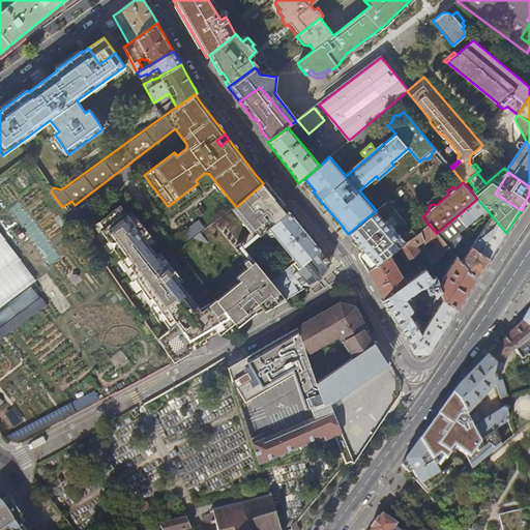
[(262,184),(236,207),(261,235),(270,228),(287,214),(262,184)]
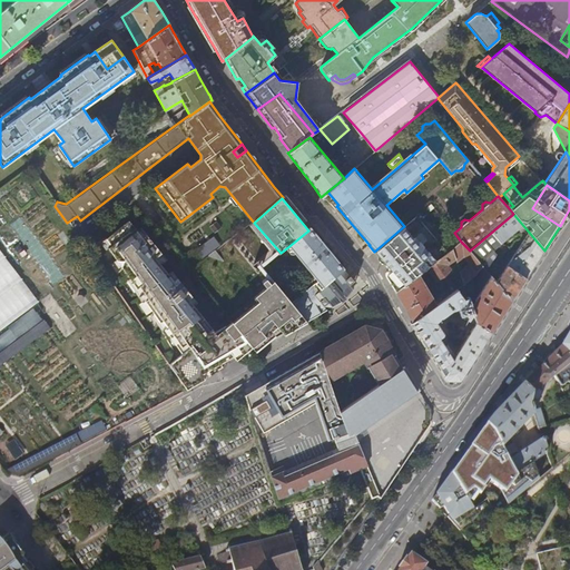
[(430,204),(404,226),(374,252),(367,257),(375,267),(379,268),(381,272),(384,275),(383,279),(393,293),(395,292),(418,275),(425,269),(452,249),(461,242),(454,233),(430,204)]
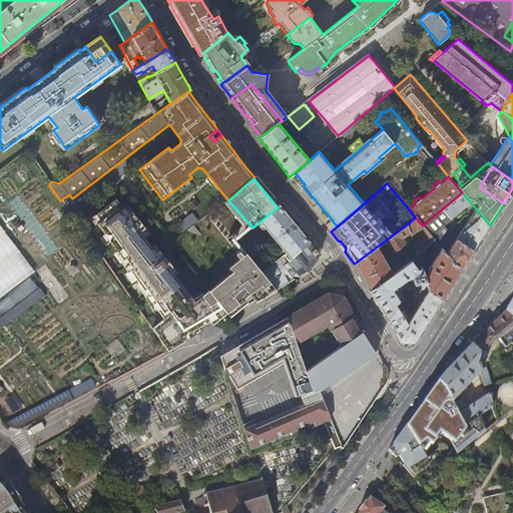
[(481,238),(490,225),(462,192),(423,225),(438,244),(452,233),(446,225),(468,208),(474,213),(447,254),(461,271),(474,249),(473,249),(481,238)]
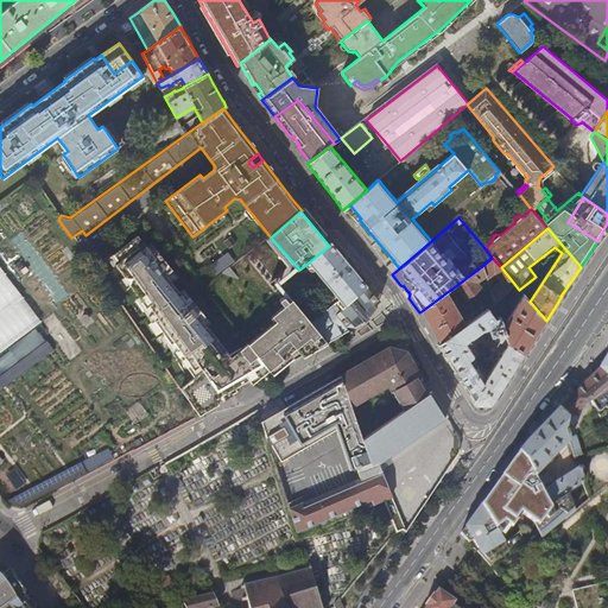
[(185,299),(163,270),(170,265),(157,249),(153,253),(139,234),(114,253),(120,261),(118,263),(196,375),(181,388),(200,416),(203,413),(219,404),(216,399),(249,380),(253,385),(271,372),(247,343),(230,356),(201,318),(204,316),(189,296),(185,299)]
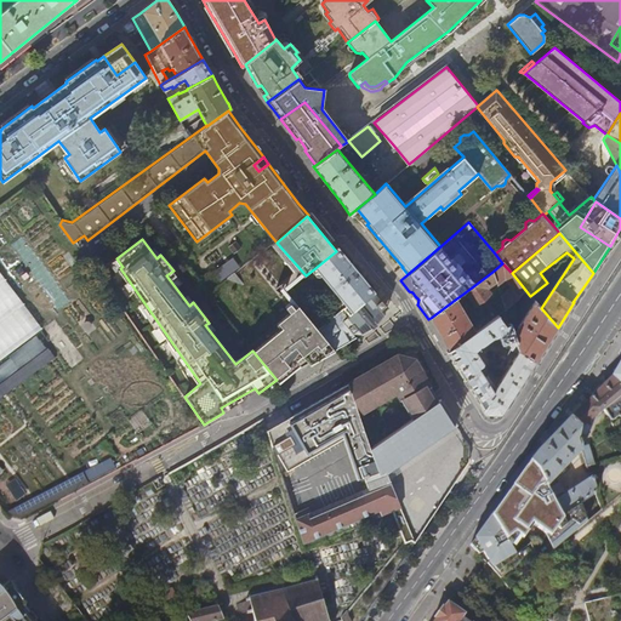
[(243,248),(237,240),(229,246),(234,254),(243,248)]
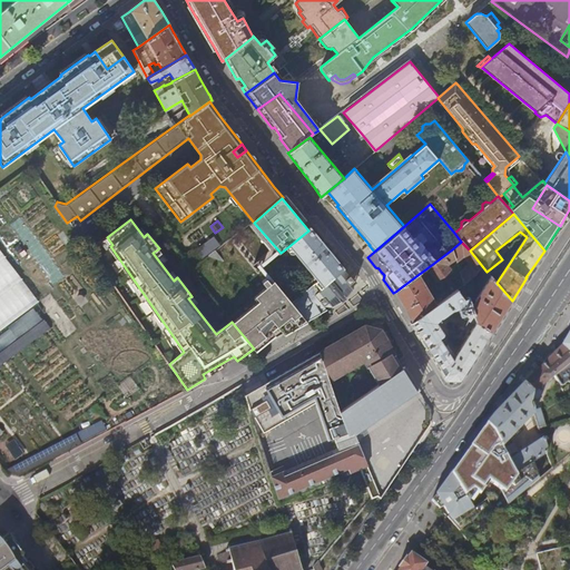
[(318,281),(292,302),(307,321),(326,310),(323,306),(314,295),(345,269),(333,255),(331,257),(328,254),(328,253),(328,252),(328,251),(327,249),(326,248),(324,247),(323,248),(321,245),(323,243),(311,228),(308,231),(291,245),(318,281)]
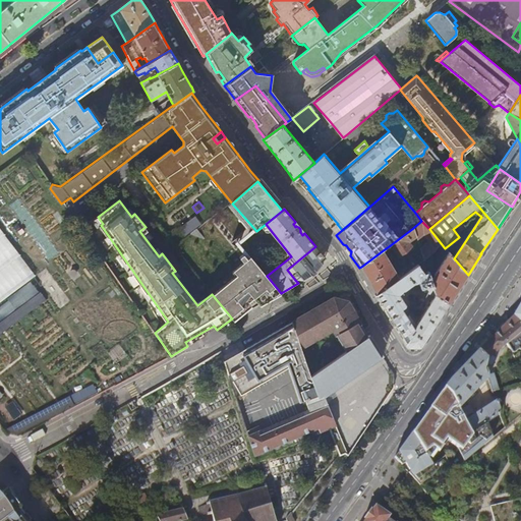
[(178,229),(184,238),(203,225),(196,217),(178,229)]
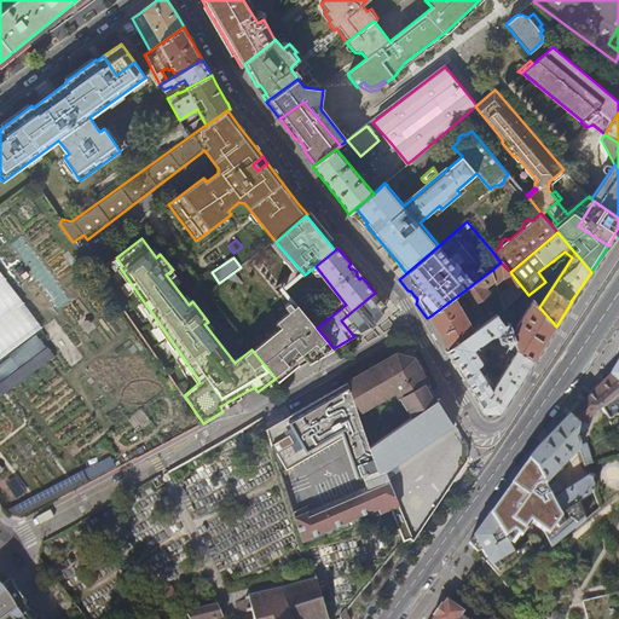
[(501,262),(491,271),(495,282),(496,285),(503,279),(508,287),(499,294),(504,308),(504,310),(519,298),(518,296),(520,294),(531,305),(512,334),(518,351),(533,360),(545,342),(556,327),(539,307),(528,295),(510,272),(501,262)]
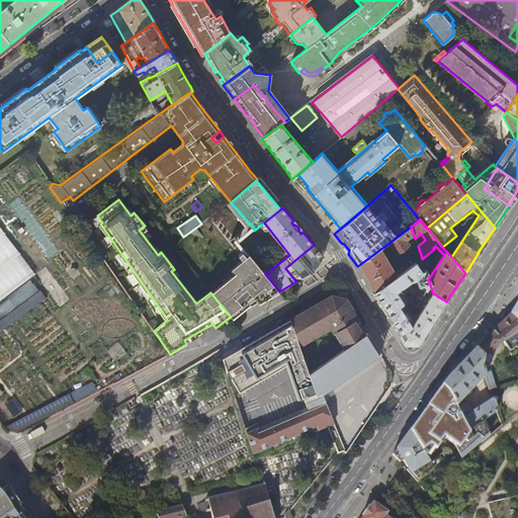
[(0,226),(0,300),(35,273),(0,226)]
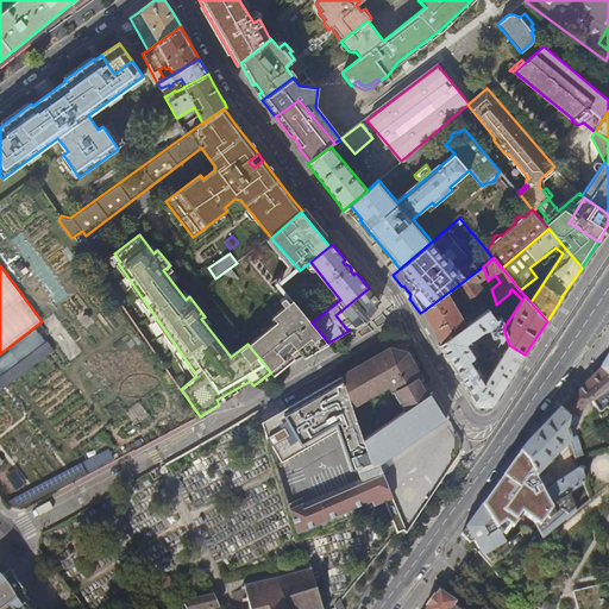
[(478,284),(487,277),(483,267),(454,288),(466,303),(472,299),(477,306),(469,312),(475,320),(496,303),(491,289),(490,286),(483,290),(478,284)]
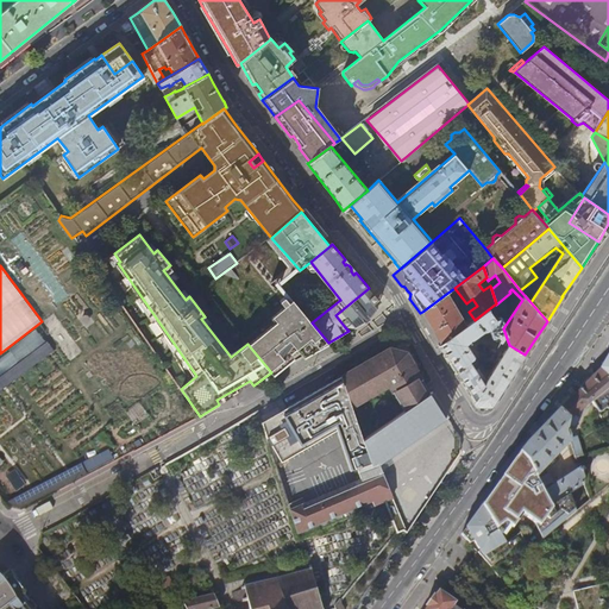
[(380,301),(369,288),(336,315),(345,327),(350,322),(355,327),(364,321),(365,322),(370,318),(370,316),(378,309),(375,305),(380,301)]
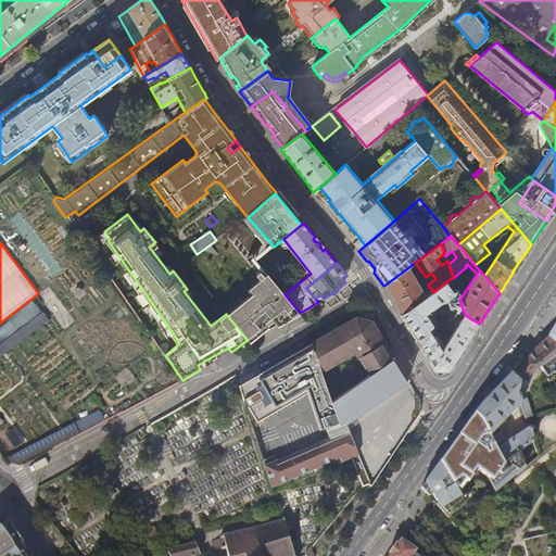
[(407,268),(386,285),(387,287),(394,300),(403,314),(426,297),(407,268)]
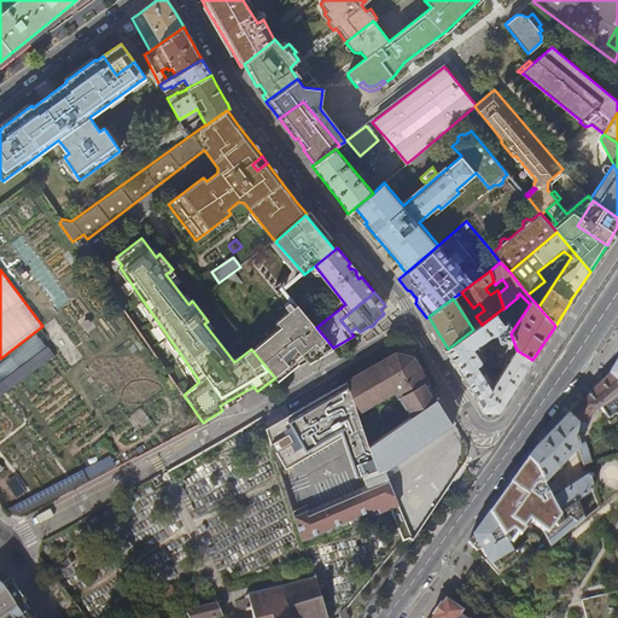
[(316,327),(298,304),(295,308),(291,302),(286,305),(291,312),(284,319),(286,322),(251,349),(275,378),(303,355),(309,362),(333,348),(316,327)]
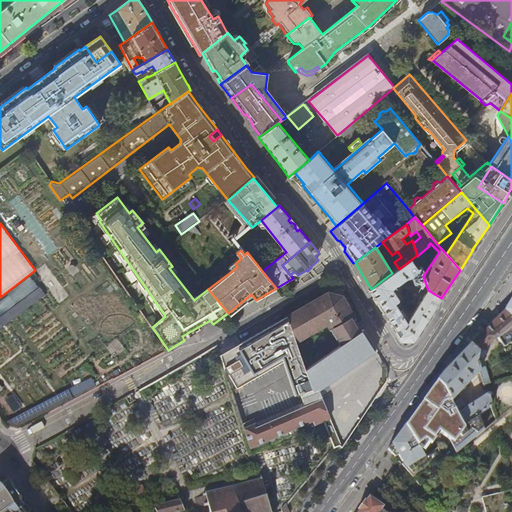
[(417,256),(417,255),(399,269),(392,273),(371,289),(369,290),(376,302),(391,326),(401,342),(413,342),(426,322),(441,298),(428,290),(423,276),(420,266),(416,268),(414,265),(419,263),(417,256)]
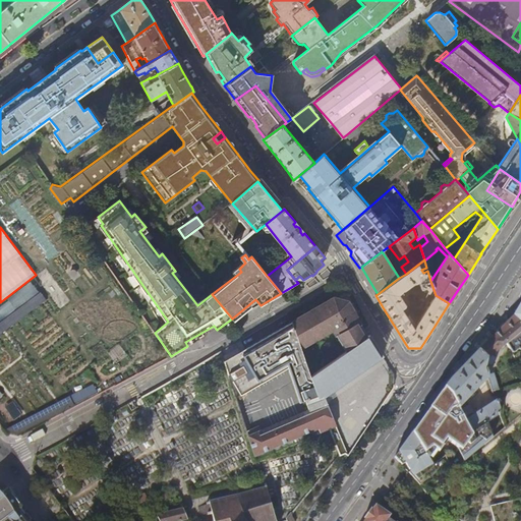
[(0,334),(47,298),(34,281),(10,298),(14,303),(0,314),(0,334)]
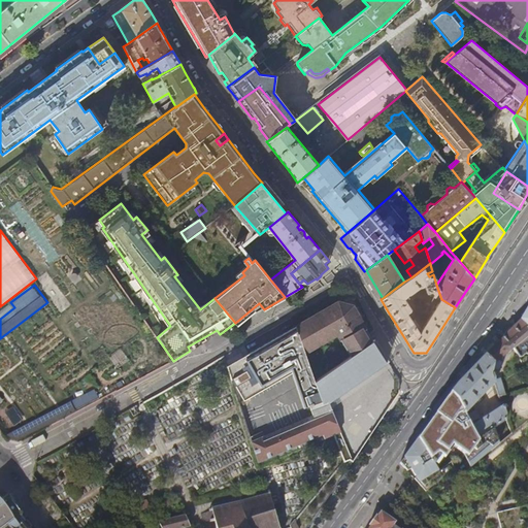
[(373,342),(366,329),(365,329),(357,315),(358,315),(353,306),(339,303),(331,307),(332,308),(318,316),(317,316),(296,327),(304,353),(337,334),(352,358),(373,342)]
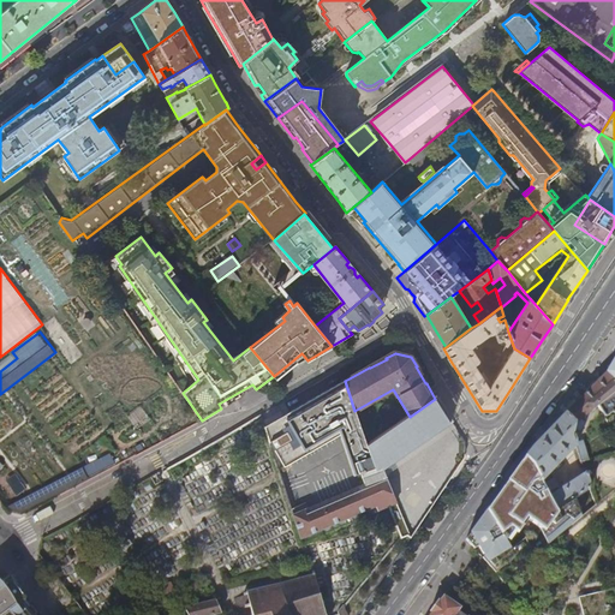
[(596,383),(585,393),(598,406),(605,417),(614,411),(614,412),(614,380),(607,372),(596,383)]
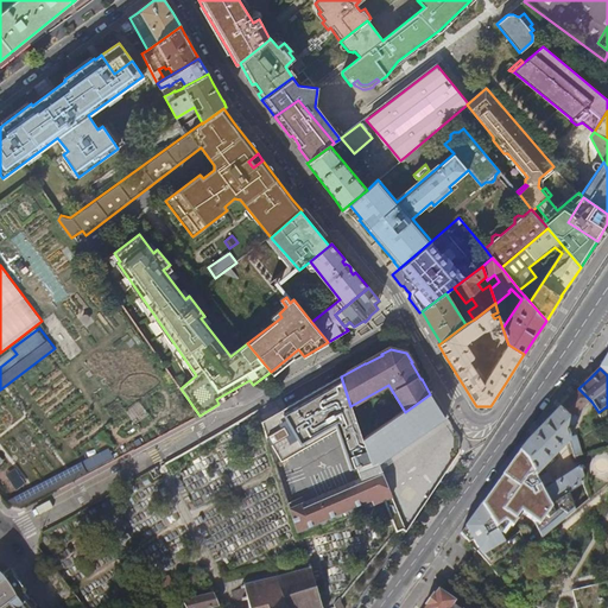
[(363,441),(350,406),(341,377),(263,422),(276,463),(343,428),(359,479),(360,481),(380,474),(377,464),(448,416),(444,411),(432,392),(430,394),(405,412),(363,441)]
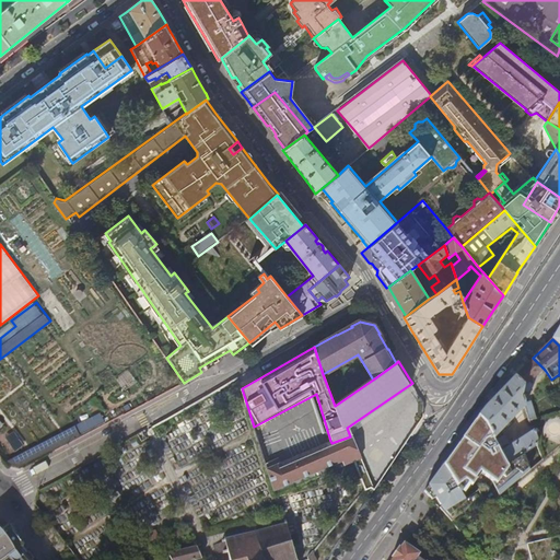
[(545,370),(533,358),(523,368),(514,376),(525,386),(524,392),(531,393),(534,386),(531,382),(545,370)]
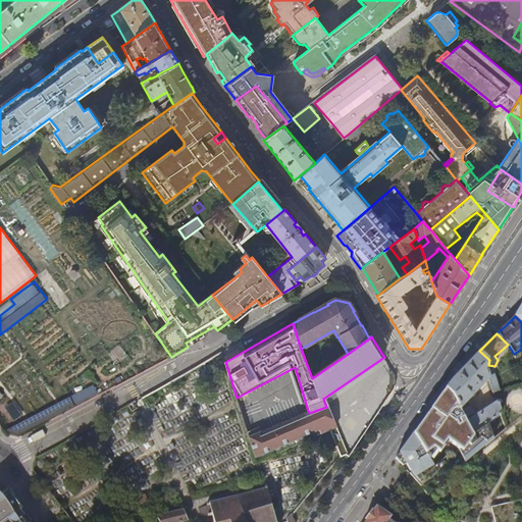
[(489,360),(479,351),(462,369),(453,379),(447,387),(454,395),(458,403),(459,406),(472,432),(473,431),(479,427),(502,415),(503,414),(498,402),(472,418),(471,415),(474,414),(467,403),(490,378),(489,376),(487,370),(488,365),(489,360)]
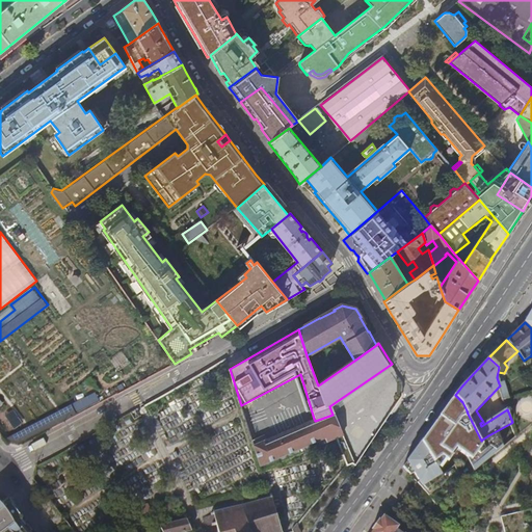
[(511,398),(506,381),(499,383),(500,386),(504,400),(511,398)]
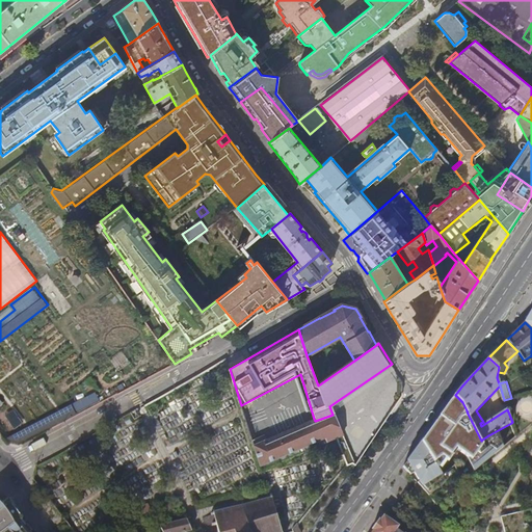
[(102,402),(97,391),(3,440),(6,444),(19,447),(102,402)]
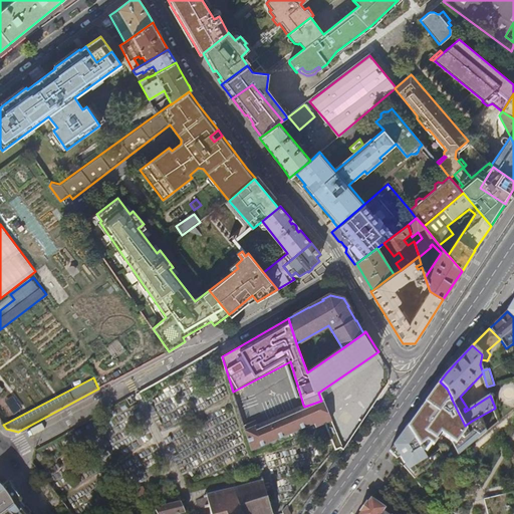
[(251,453),(325,423),(330,421),(321,401),(304,407),(303,405),(253,421),(252,418),(242,421),(251,453)]
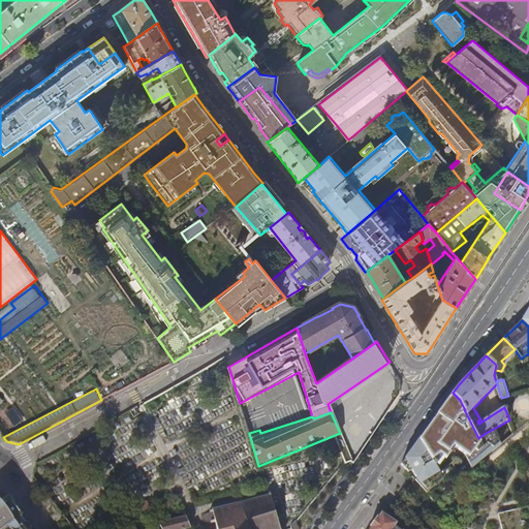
[(508,421),(486,433),(492,441),(511,430),(508,421)]
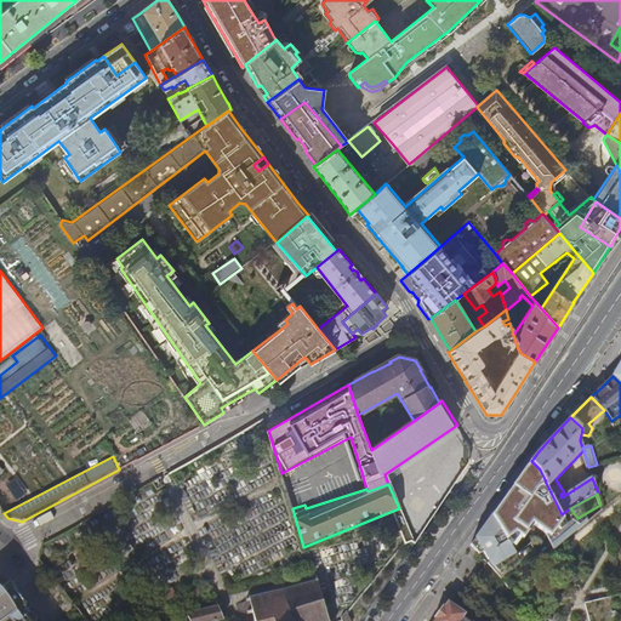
[(516,554),(491,516),(480,531),(471,545),(482,558),(501,579),(512,571),(505,562),(516,554)]
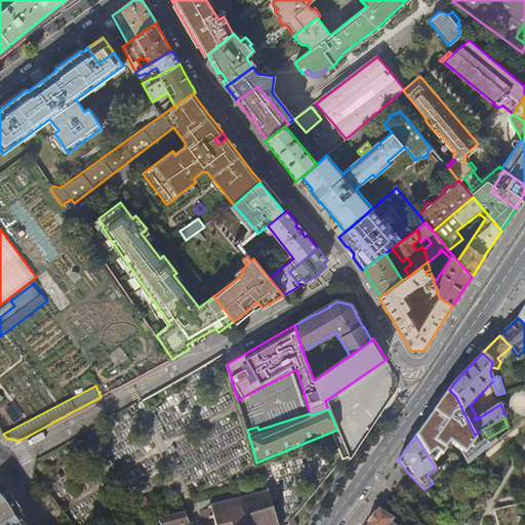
[(293,524),(292,520),(295,517),(293,515),(287,523),(288,524),(287,524),(276,524),(274,517),(276,516),(276,515),(274,515),(270,503),(272,502),(272,501),(270,501),(268,494),(269,493),(269,491),(267,492),(266,490),(253,493),(254,496),(240,500),(239,497),(237,497),(238,500),(228,503),(228,500),(226,500),(227,503),(212,508),(211,505),(210,505),(211,508),(208,509),(208,511),(200,513),(203,521),(208,519),(208,520),(213,519),(214,524),(293,524)]
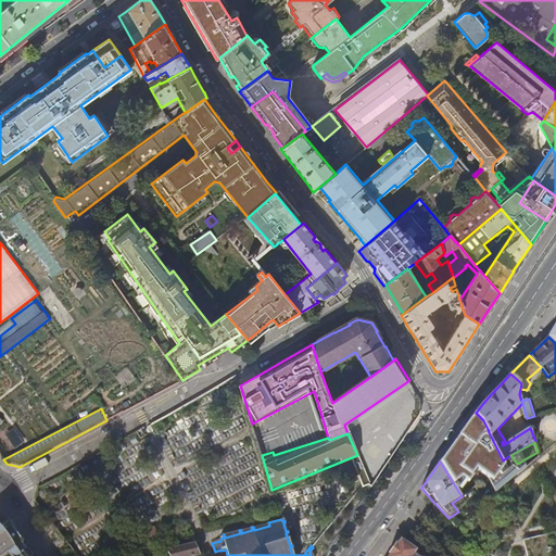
[(0,555),(36,555),(9,521),(7,522),(4,523),(2,525),(0,526),(0,555)]
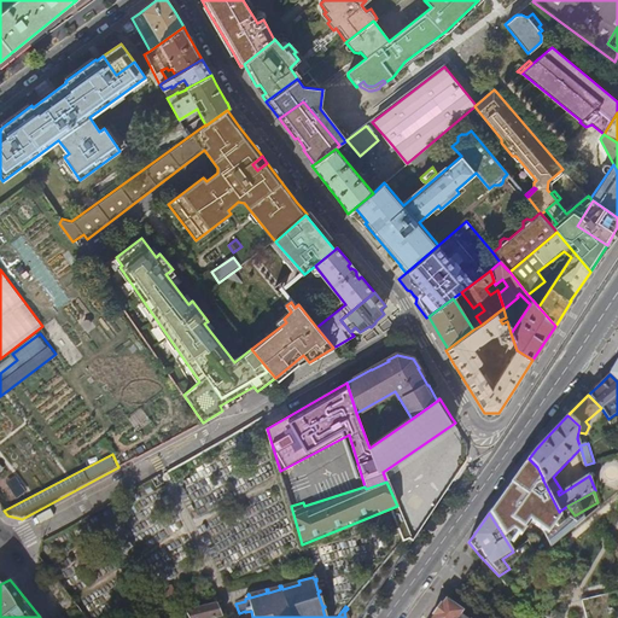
[(617,617),(617,592),(582,600),(586,617),(617,617)]
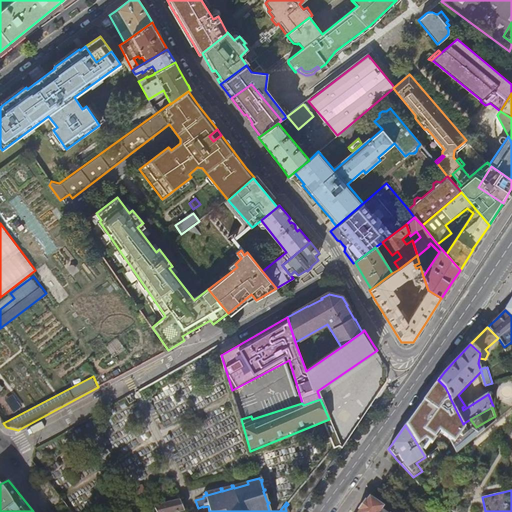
[(386,511),(382,509),(384,506),(371,498),(369,497),(365,504),(358,511),(386,511)]
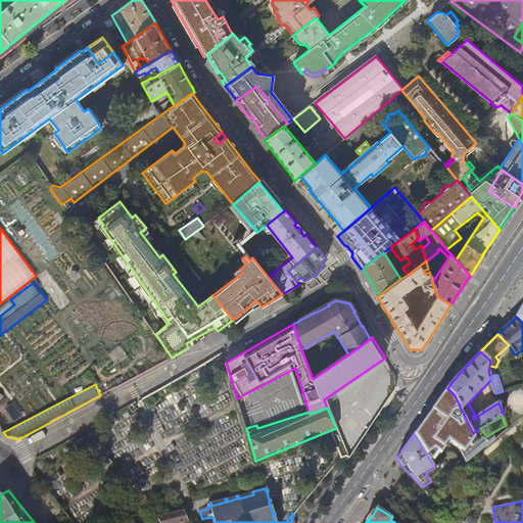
[(185,512),(157,518),(159,522),(183,522),(188,522),(185,512)]
